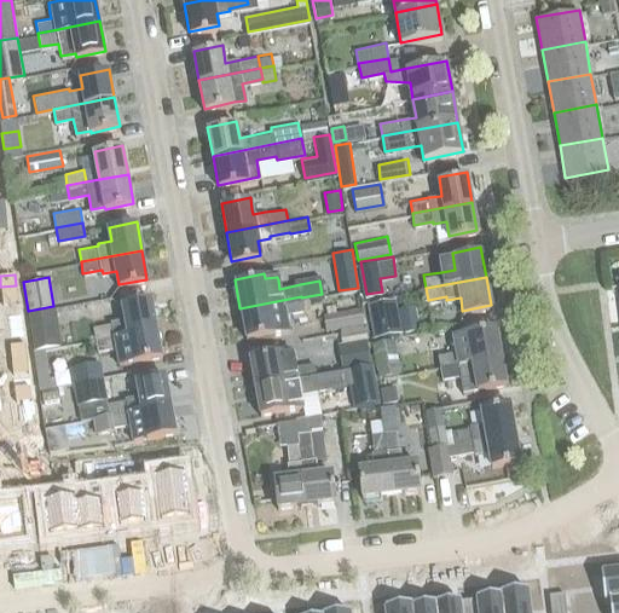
[(16,285),(0,287),(1,298),(17,295),(16,285)]
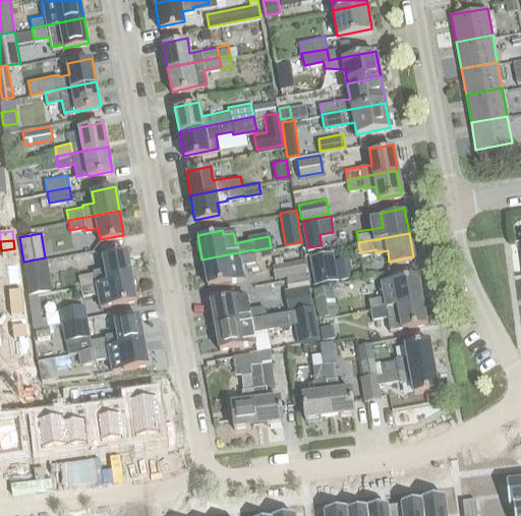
[(253,249),(201,260),(207,284),(231,279),(244,276),(241,263),(255,260),(253,250),(253,249)]
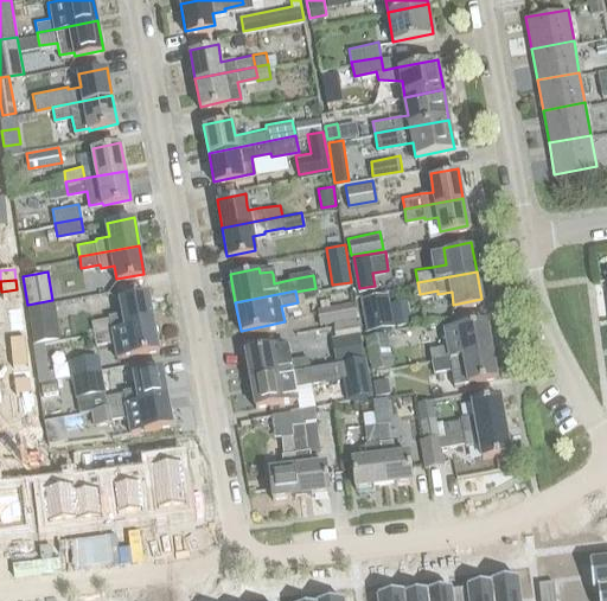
[(109,317),(91,320),(93,332),(125,326),(152,321),(147,292),(120,298),(122,311),(109,313),(109,317)]
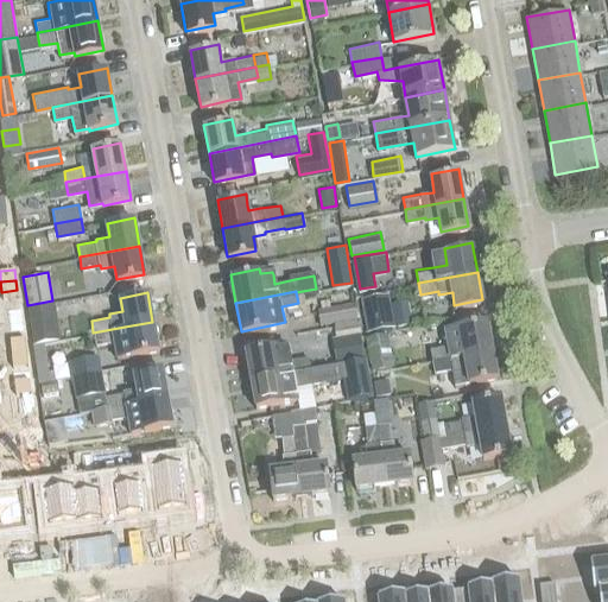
[(394,324),(388,292),(360,297),(366,330),(394,324)]
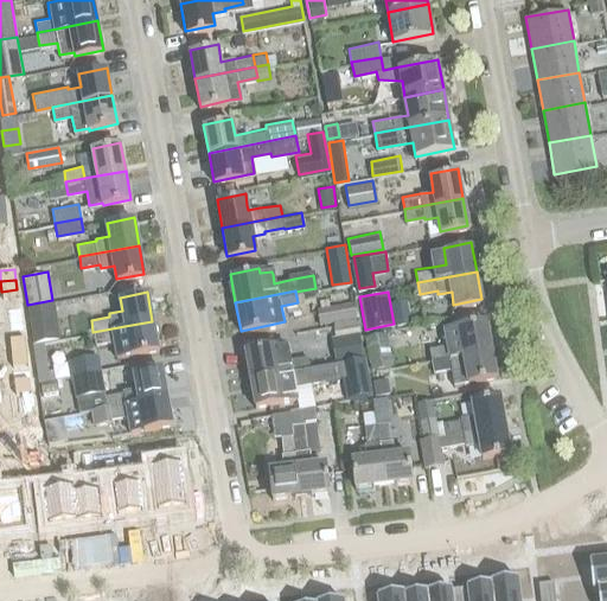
[(58,338),(52,300),(27,305),(32,341),(58,338)]
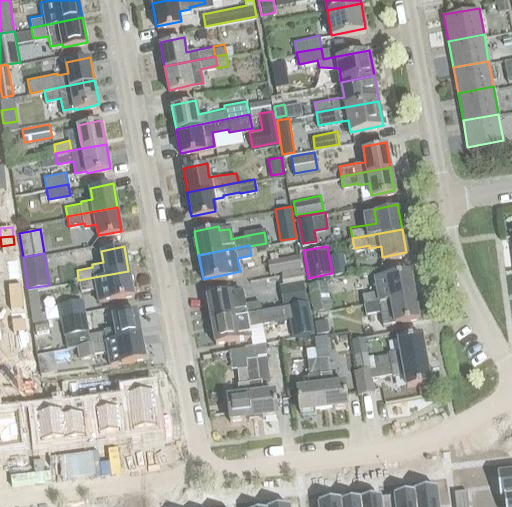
[(301,266),(298,253),(267,259),(269,272),(301,266)]
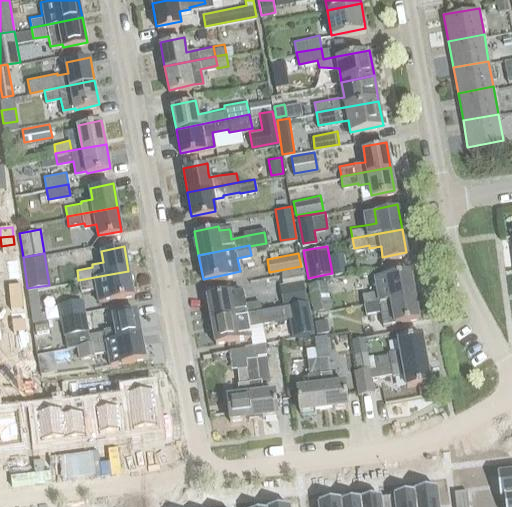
[(362,291),(364,302),(379,299),(379,301),(390,299),(390,297),(414,293),(410,268),(374,274),(377,288),(362,291)]
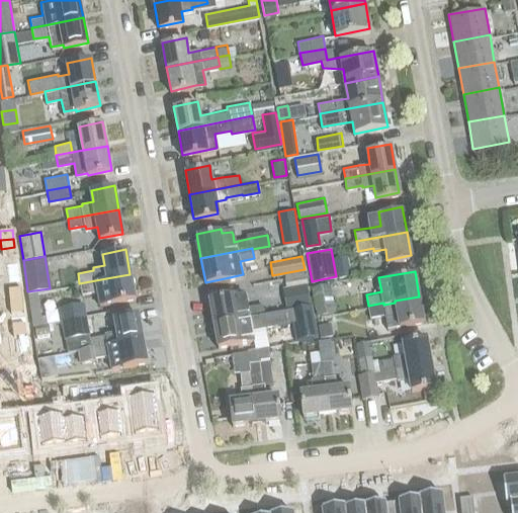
[(106,278),(79,283),(81,293),(97,290),(99,305),(134,297),(130,274),(106,278)]
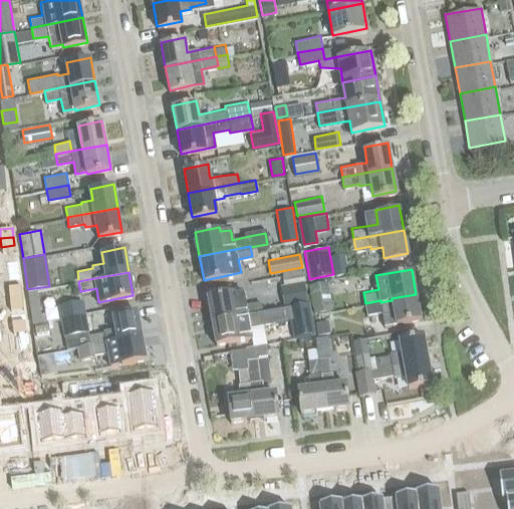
[(303,279),(284,283),(288,304),(307,300),(303,279)]
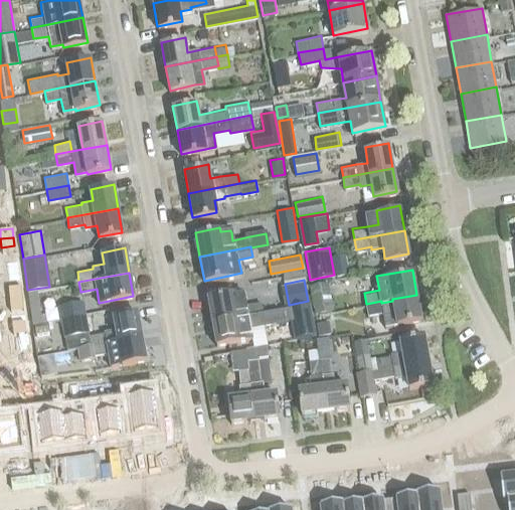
[(333,308),(328,280),(309,284),(314,311),(333,308)]
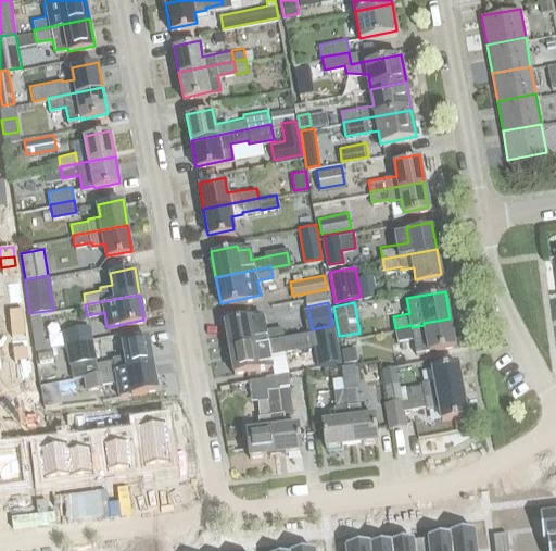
[(23,310),(9,311),(10,321),(24,318),(23,310)]
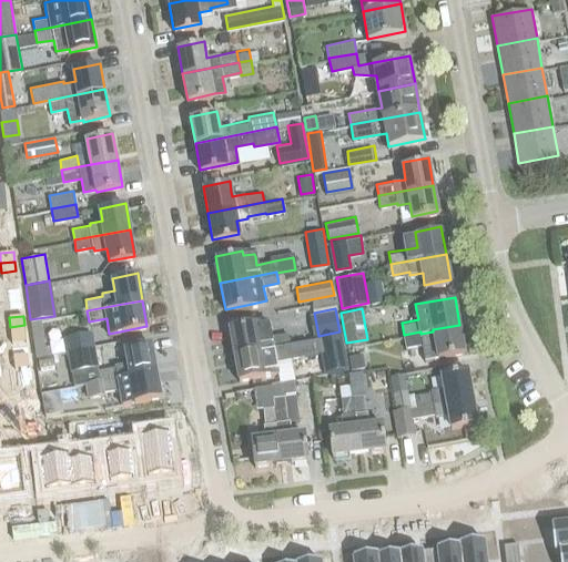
[(36,324),(41,351),(51,349),(44,322),(36,324)]
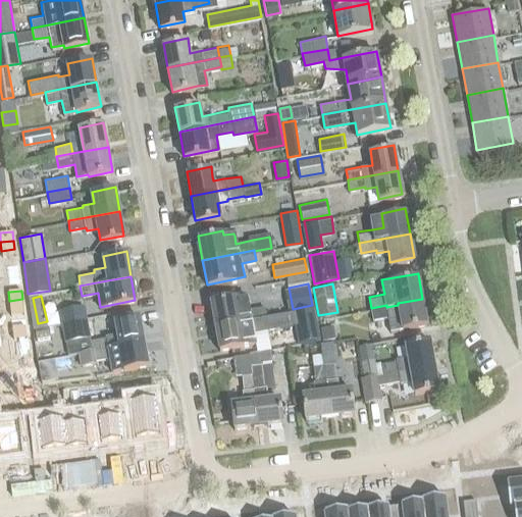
[(214,324),(266,315),(264,305),(248,308),(246,296),(235,298),(235,296),(210,301),(214,324)]
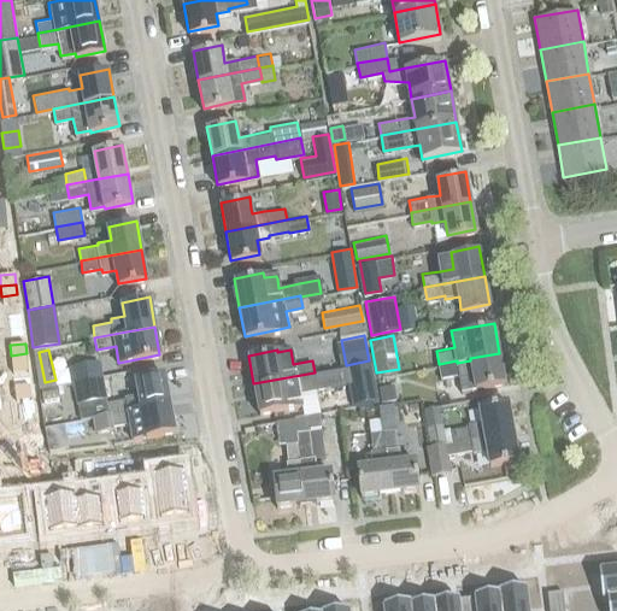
[(27,353),(11,356),(12,365),(28,364),(27,353)]
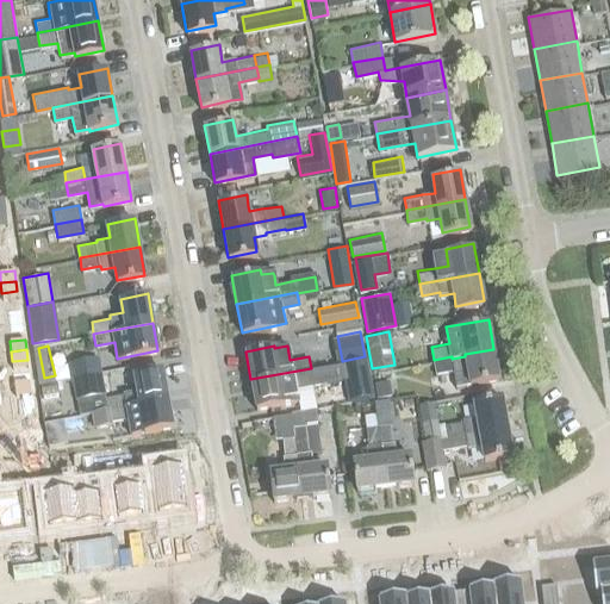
[(456,384),(470,381),(498,375),(493,349),(465,354),(465,356),(452,359),(452,356),(434,360),(436,371),(453,367),(456,384)]
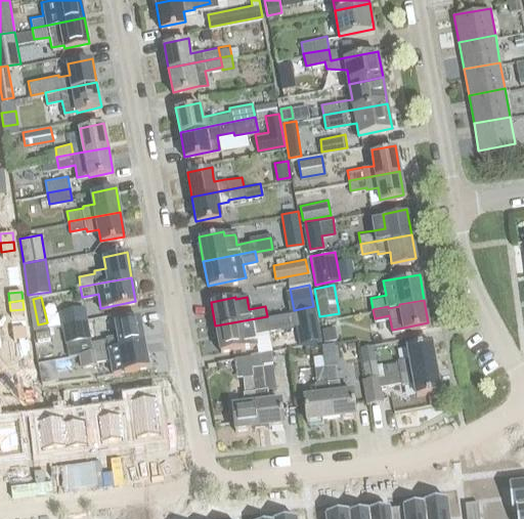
[(59,310),(61,323),(86,318),(84,305),(59,310)]
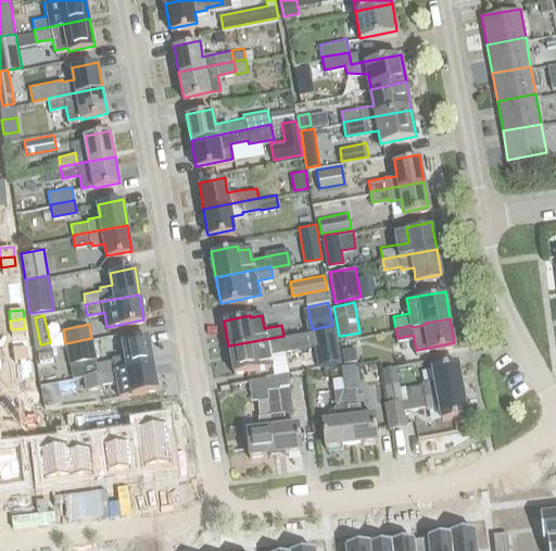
[(341,362),(336,332),(313,336),(318,365),(341,362)]
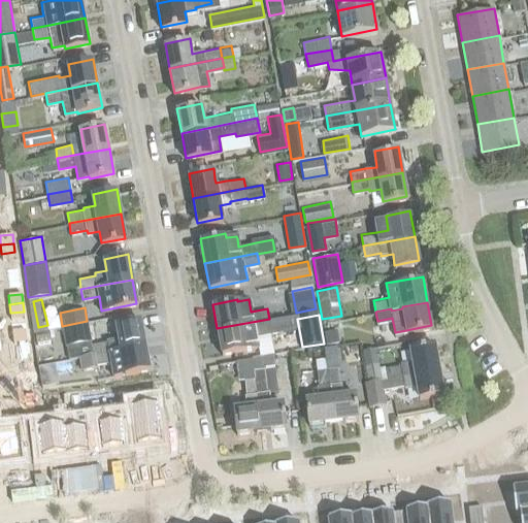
[(269,319),(217,328),(221,353),(246,348),(258,346),(256,331),(271,328),(290,325),(288,316),(269,319)]
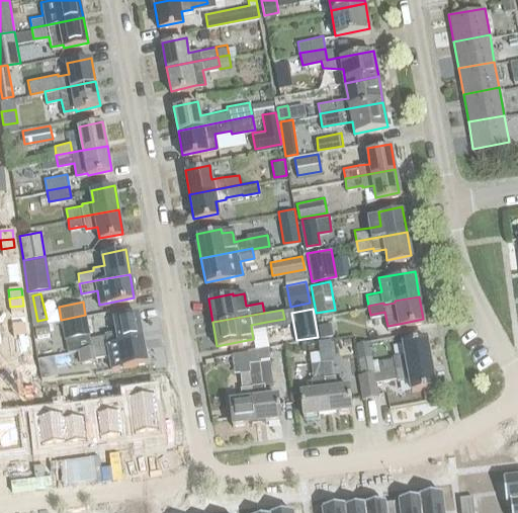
[(89,337),(91,346),(142,337),(138,313),(113,318),(115,330),(104,332),(104,334),(89,337)]
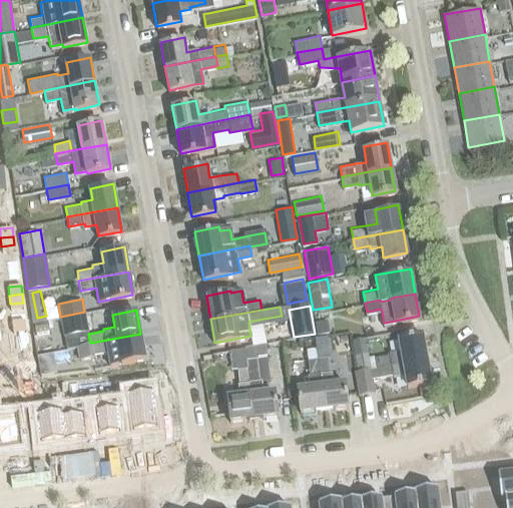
[(87,329),(84,312),(60,317),(63,333),(87,329)]
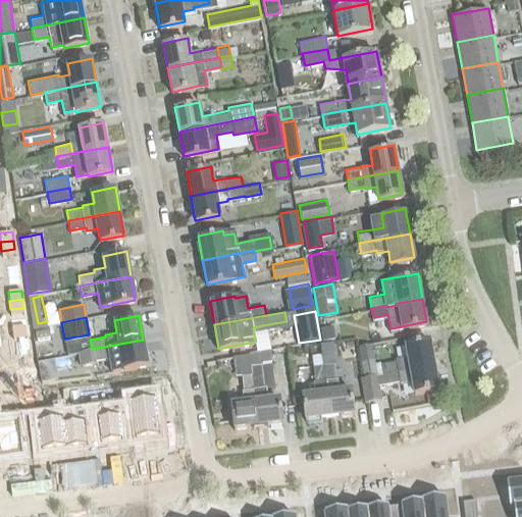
[(24,322),(11,324),(12,332),(25,331),(24,322)]
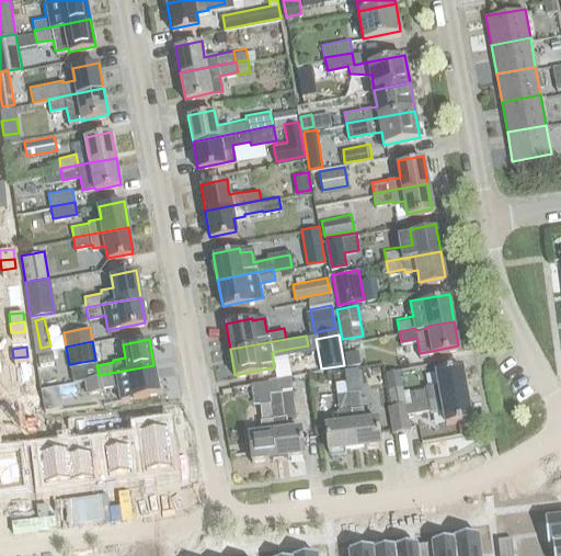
[(346,364),(361,361),(358,348),(344,350),(346,364)]
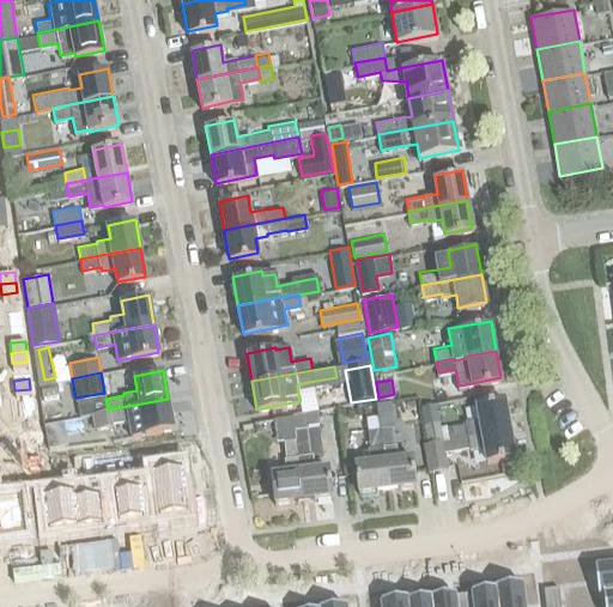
[(43,395),(60,393),(59,382),(41,386),(43,395)]
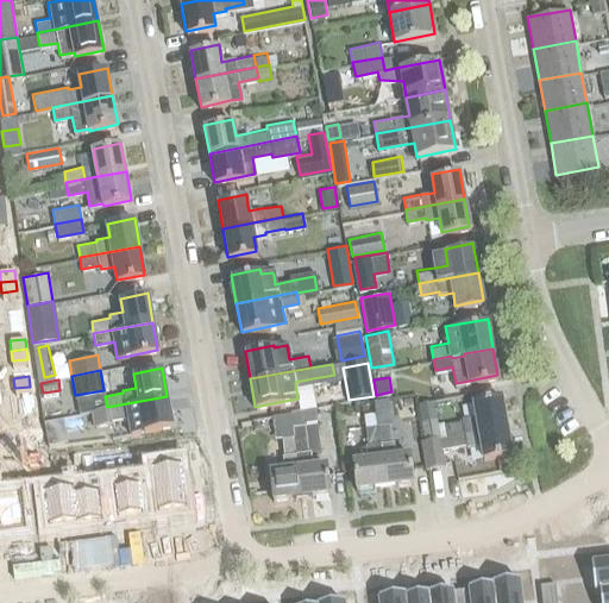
[(462,419),(445,422),(447,434),(507,424),(502,395),(473,400),(476,414),(462,416),(462,419)]
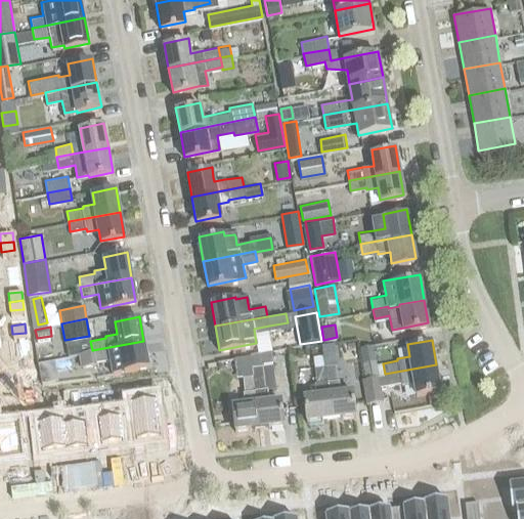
[(147,364),(143,341),(92,350),(79,353),(81,365),(94,362),(94,360),(110,357),(112,372),(147,364)]
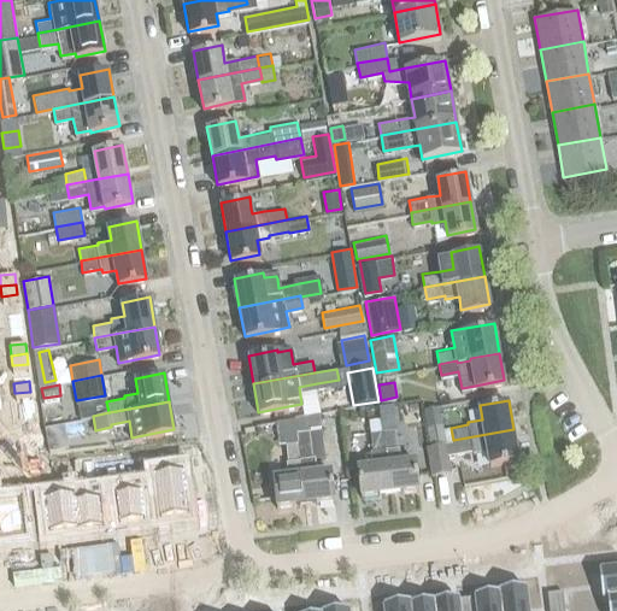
[(393,401),(378,404),(381,415),(394,412),(393,401)]
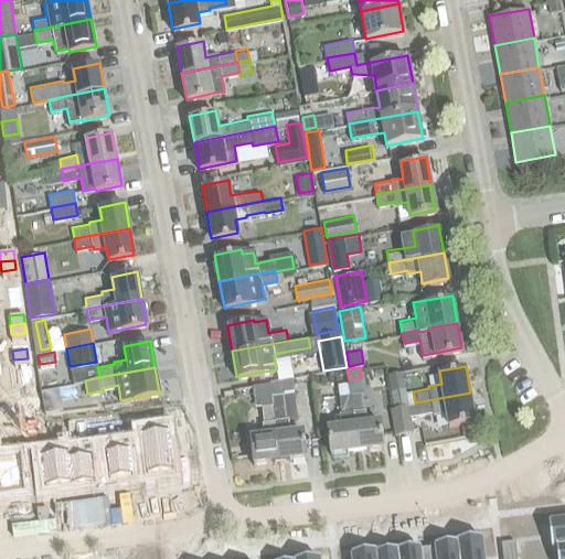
[(291,376),(269,380),(270,382),(272,394),(283,393),(292,391),(291,376)]
